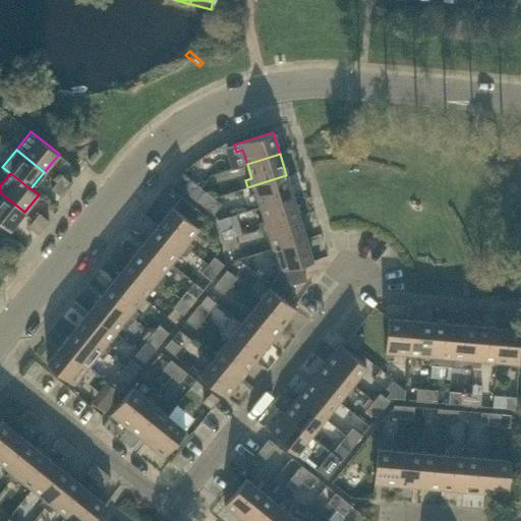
[(66,189),(72,183),(62,175),(57,181),(66,189)]
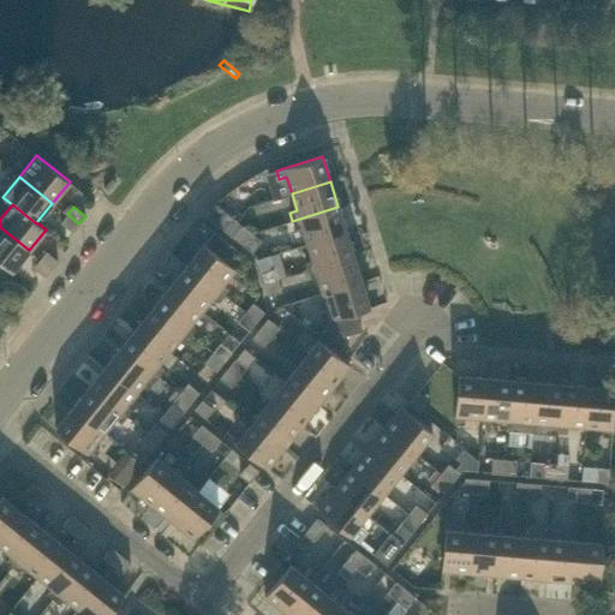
[(306,244),(346,232),(338,207),(292,221),(294,228),(302,226),(306,244)]
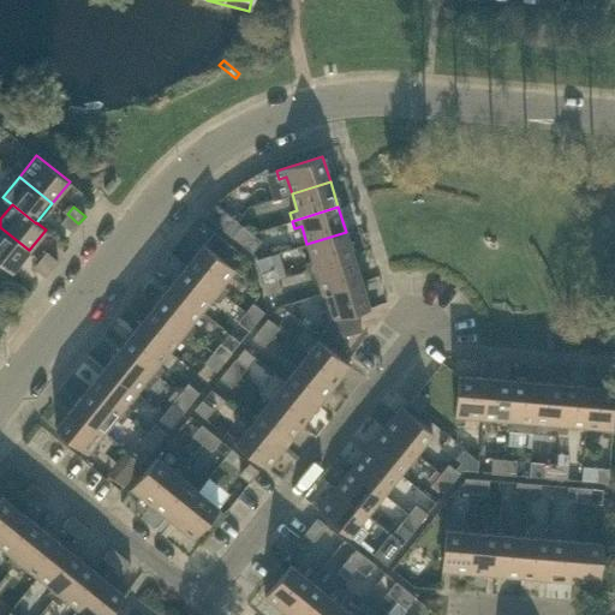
[(72,232),(78,224),(67,214),(60,222),(72,232)]
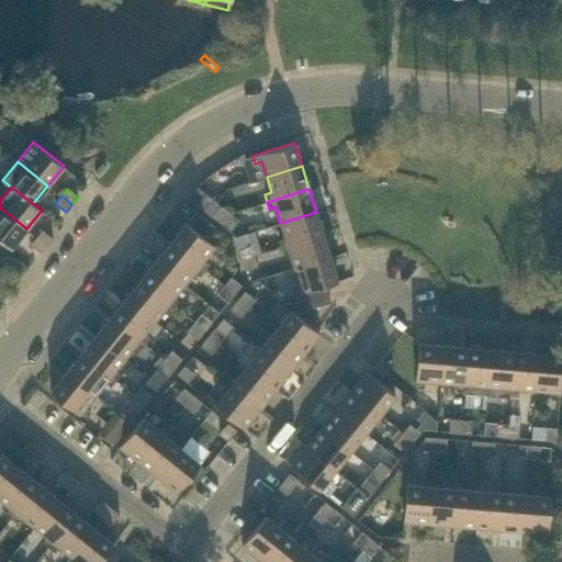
[(209,213),(216,202),(208,195),(200,205),(209,213)]
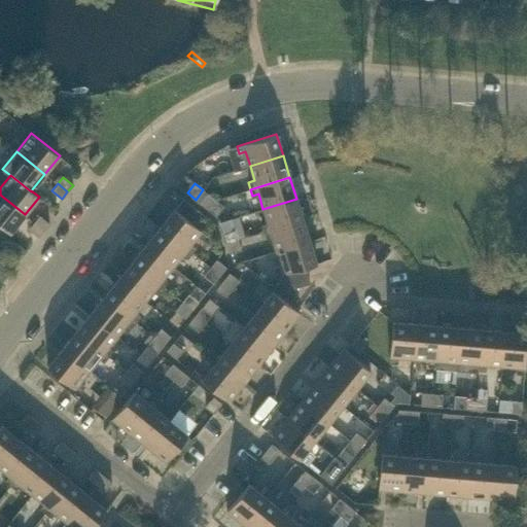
[(208,209),(215,200),(207,194),(200,203),(208,209)]
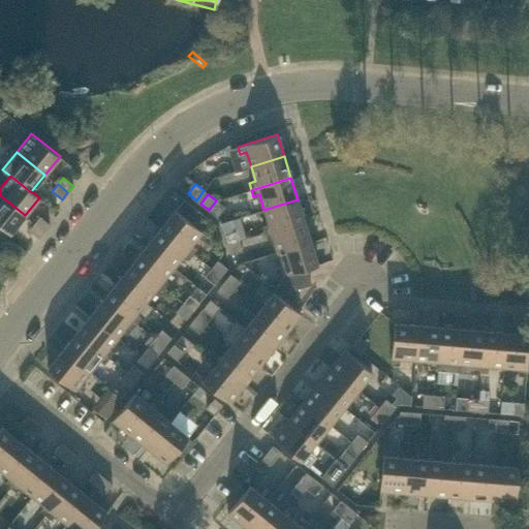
[(25,215),(0,195),(0,225),(10,234),(25,215)]
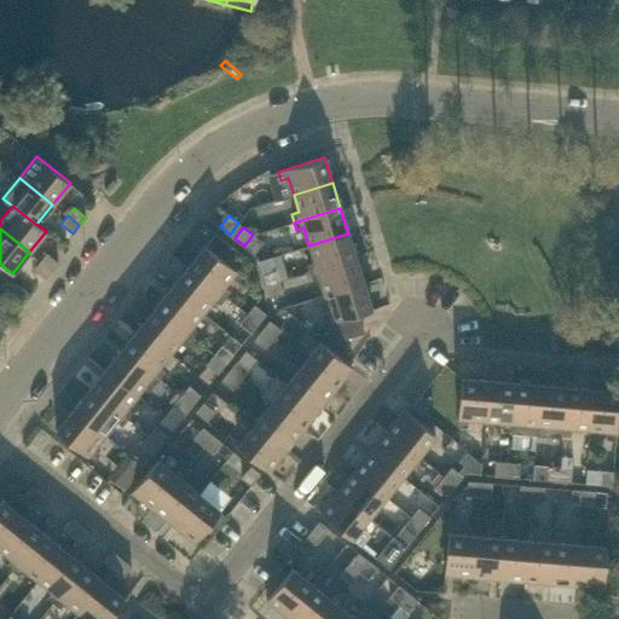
[(310,272),(356,258),(348,233),(308,246),(314,262),(307,264),(310,272)]
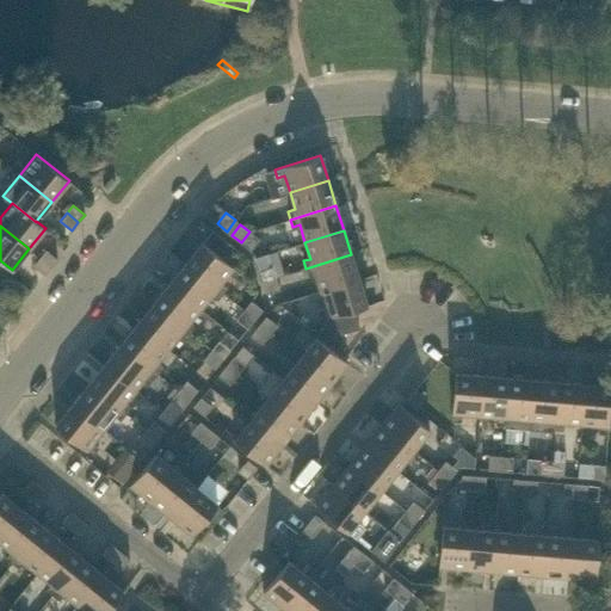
[(250,232),(241,242),(250,251),(259,239),(250,232)]
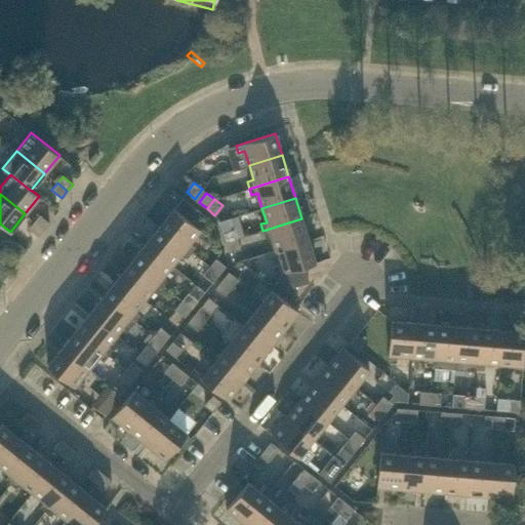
[(191,243),(201,230),(173,208),(159,227),(191,252),(196,246),(191,243)]
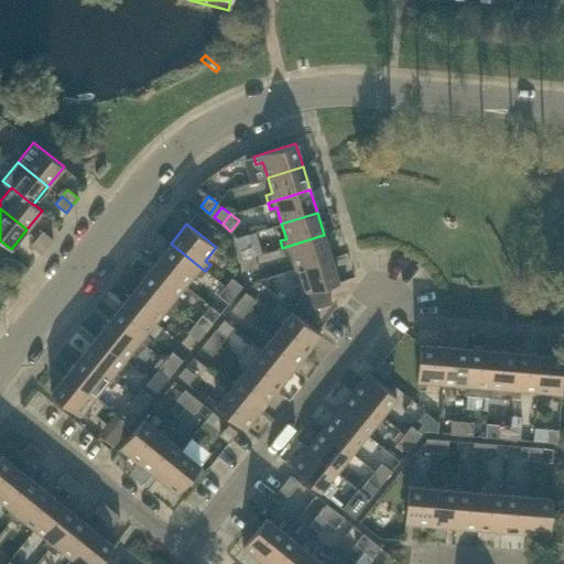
[(47,246),(53,239),(42,230),(36,238),(47,246)]
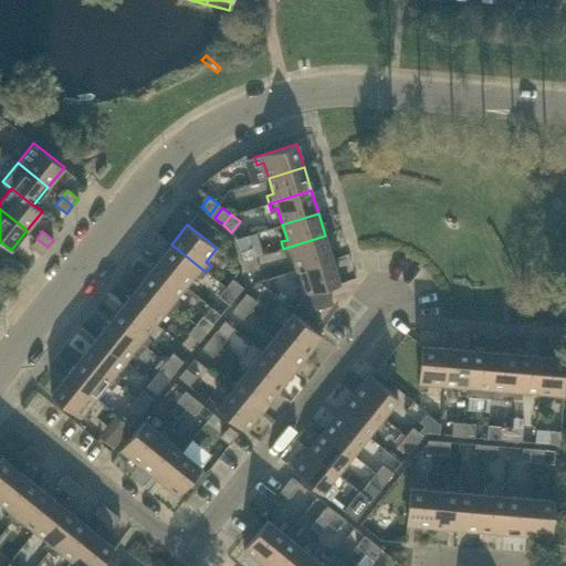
[(296,270),(333,259),(325,236),(283,249),(285,257),(292,254),(296,270)]
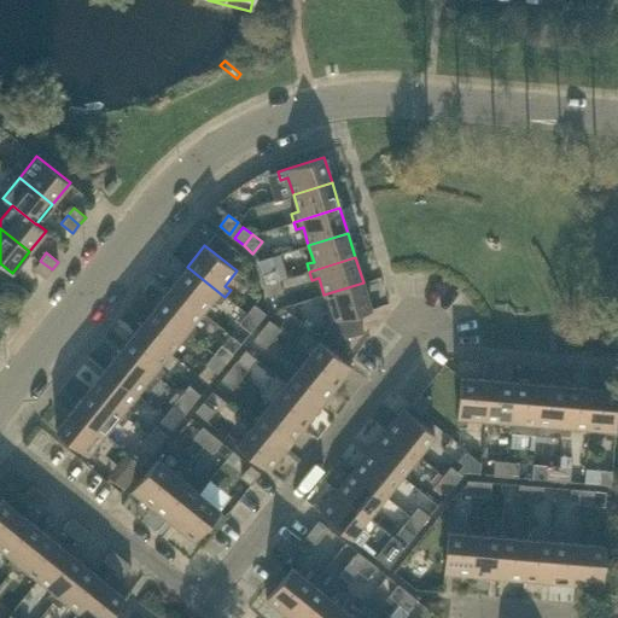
[(45,278),(52,269),(40,261),(33,268),(45,278)]
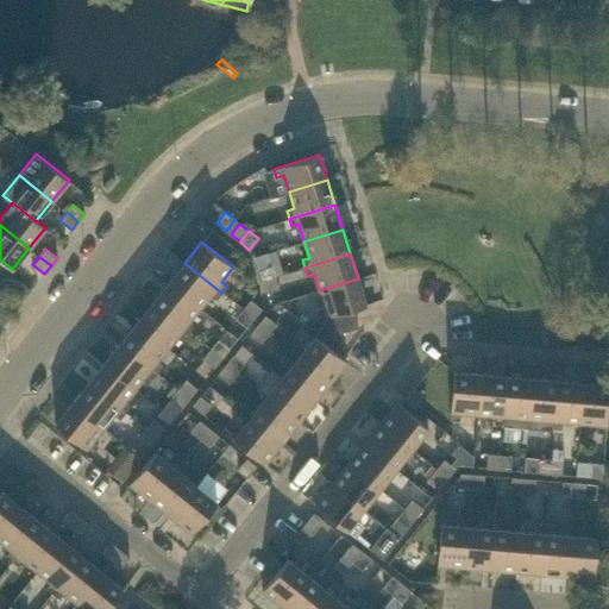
[(217,299),(221,293),(184,263),(168,283),(200,308),(211,294),(217,299)]
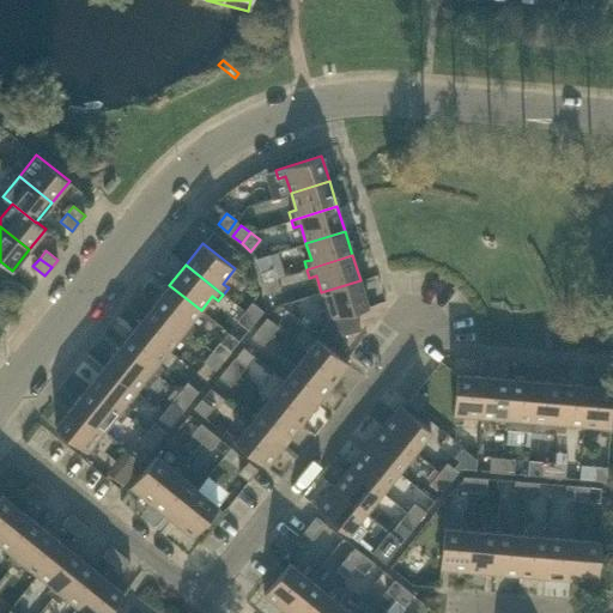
[(263,283),(277,278),(273,267),(260,272),(263,283)]
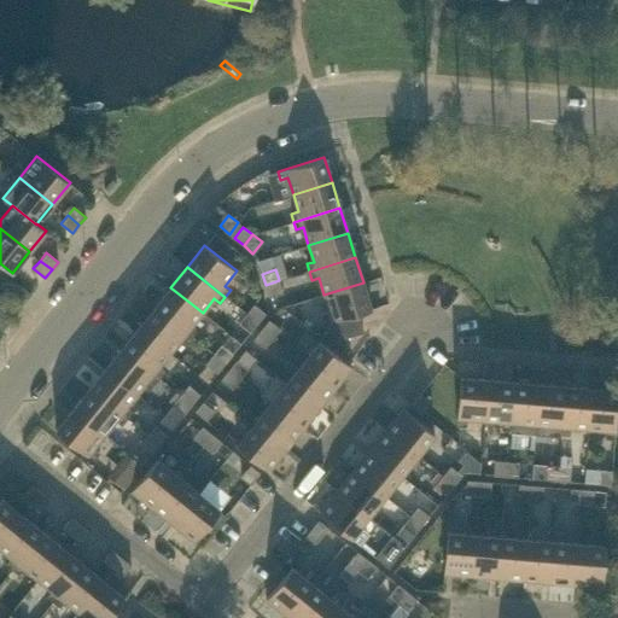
[(269,297),(275,295),(283,292),(279,280),(266,285),(269,297)]
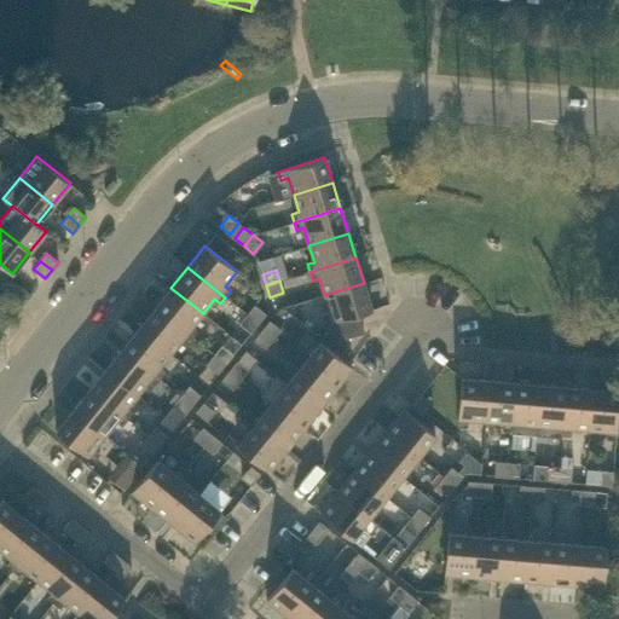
[(358,313),(371,310),(364,283),(324,295),(329,312),(322,314),(330,342),(364,331),(358,313)]
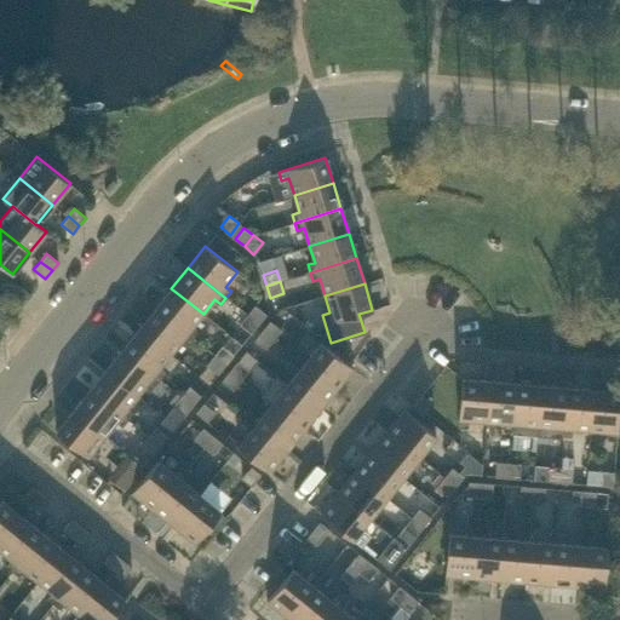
[(193,327),(204,314),(171,288),(155,308),(193,338),(197,332),(193,327)]
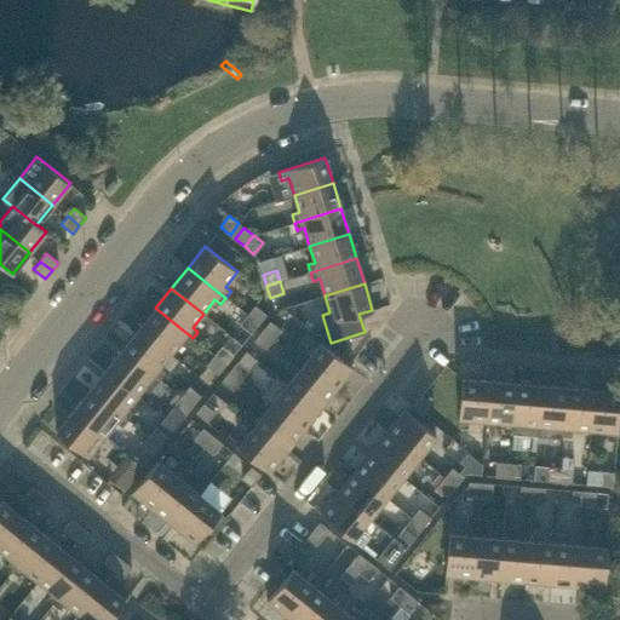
[(258,323),(267,314),(254,305),(247,315),(258,323)]
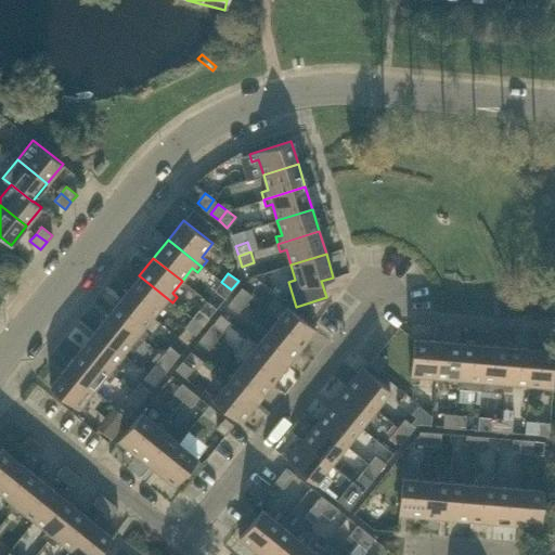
[(168,309),(172,302),(139,275),(124,294),(153,317),(163,305),(168,309)]
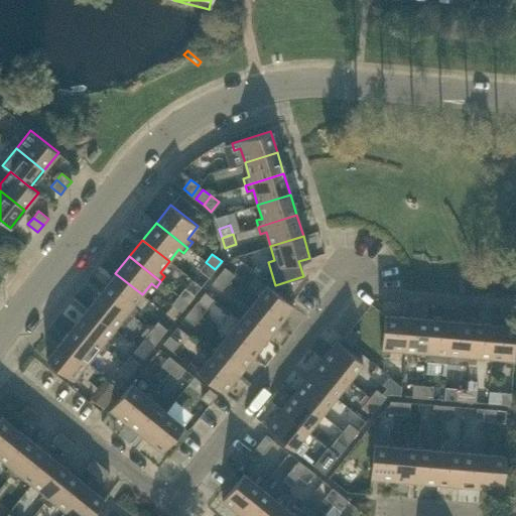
[(209,277),(215,269),(206,262),(200,269),(209,277)]
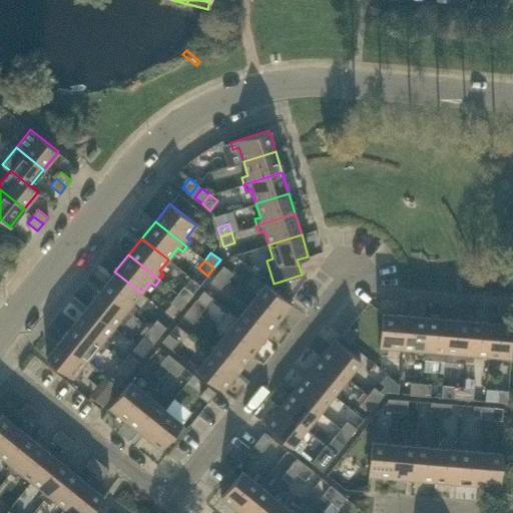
[(217,273),(226,281),(232,274),(223,266),(217,273)]
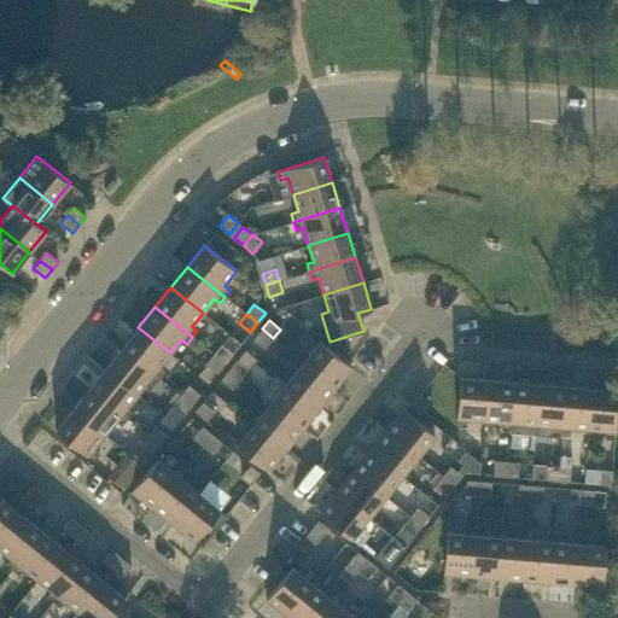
[(159,367),(170,353),(138,327),(122,348),(159,378),(164,372),(159,367)]
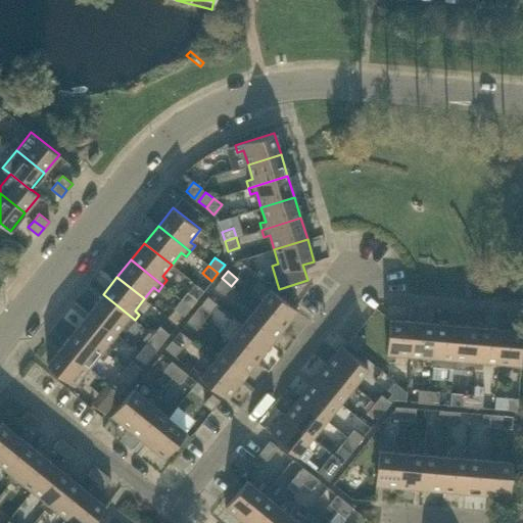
[(225,294),(231,286),(222,278),(215,287),(225,294)]
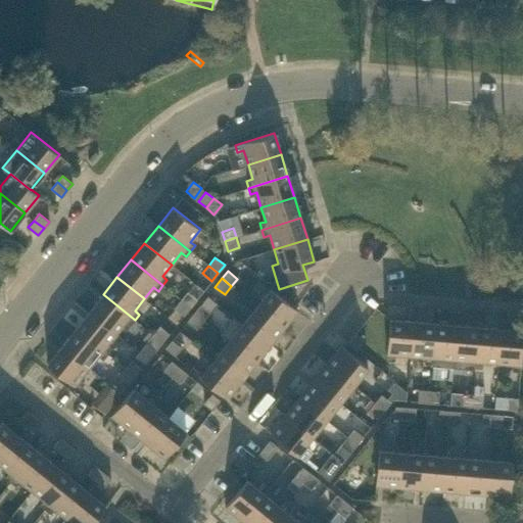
[(297,311),(276,293),(271,288),(256,306),(283,328),(297,311)]
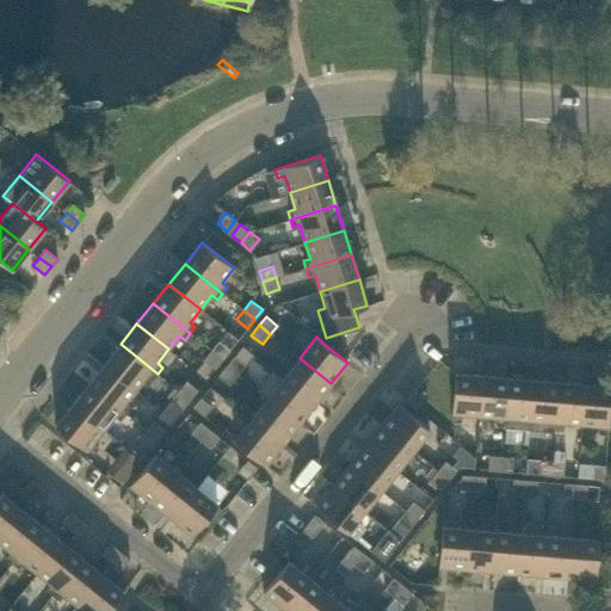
[(222,359),(230,350),(218,340),(211,350),(222,359)]
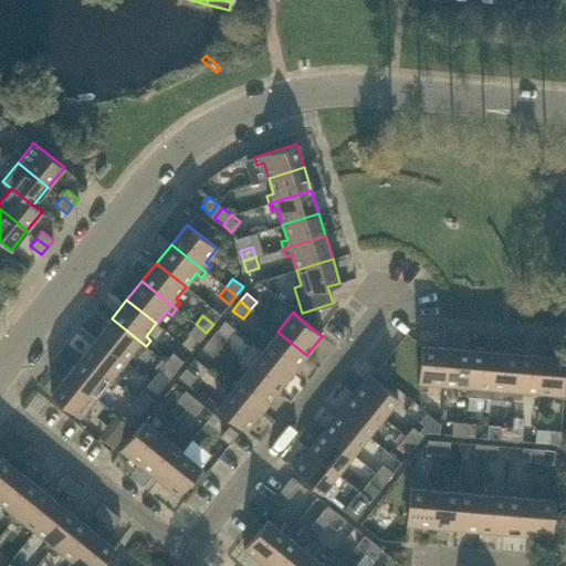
[(142,352),(146,346),(112,318),(96,337),(126,360),(136,348),(142,352)]
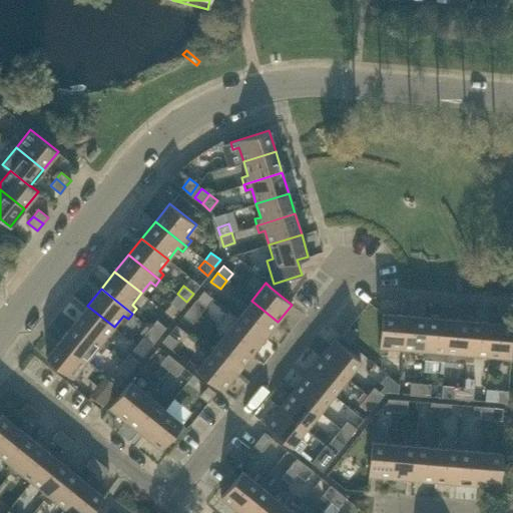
[(180,310),(186,302),(177,294),(171,302),(180,310)]
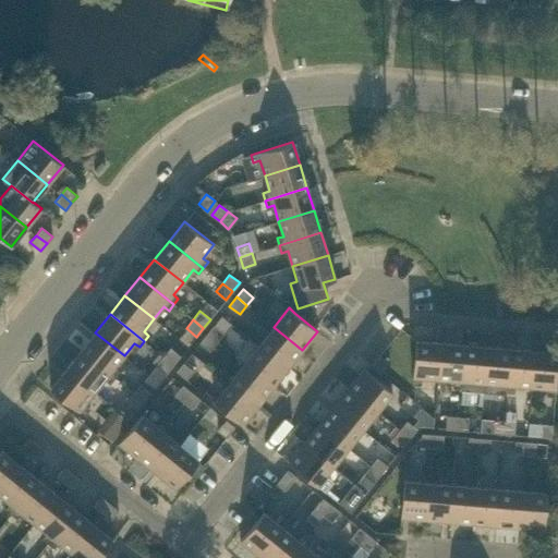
[(207,334),(217,342),(223,334),(214,326),(207,334)]
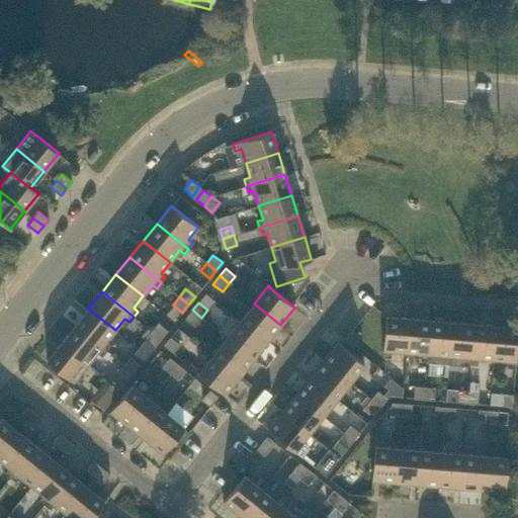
[(267,342),(280,325),(254,304),(240,321),(267,342)]
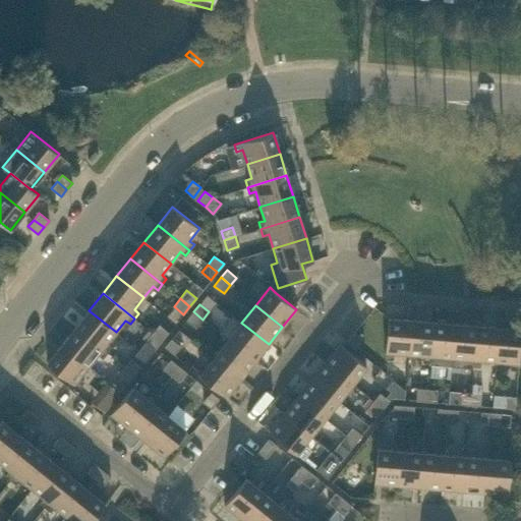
[(107,343),(116,332),(89,310),(75,328),(107,353),(111,347),(107,343)]
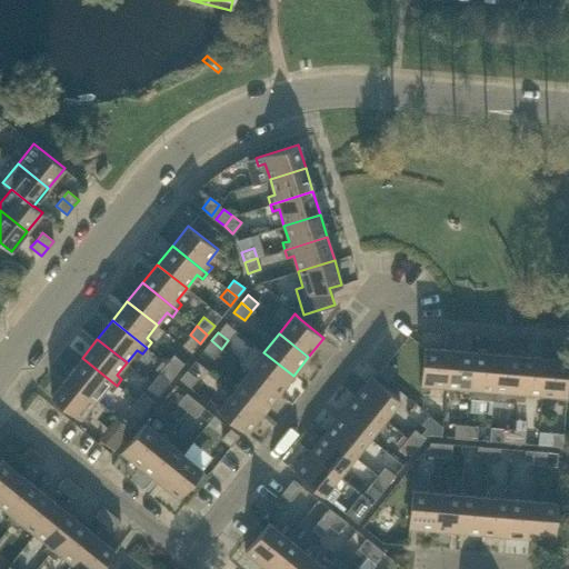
[(213,358),(221,349),(211,340),(203,349),(213,358)]
